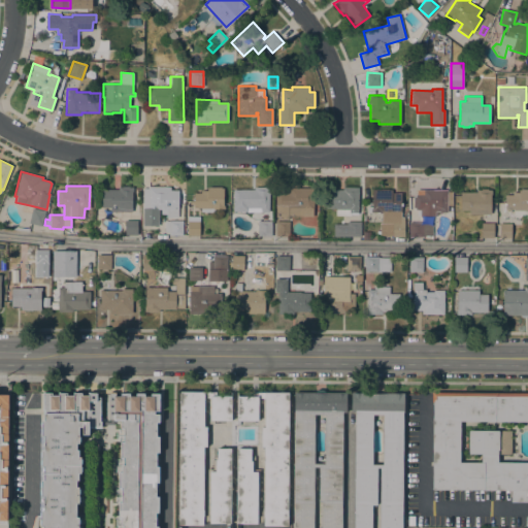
[(110,206),(101,206),(102,189),(118,190),(119,187),(122,187),(122,186),(132,186),(131,211),(110,211),(110,207),(110,206)]
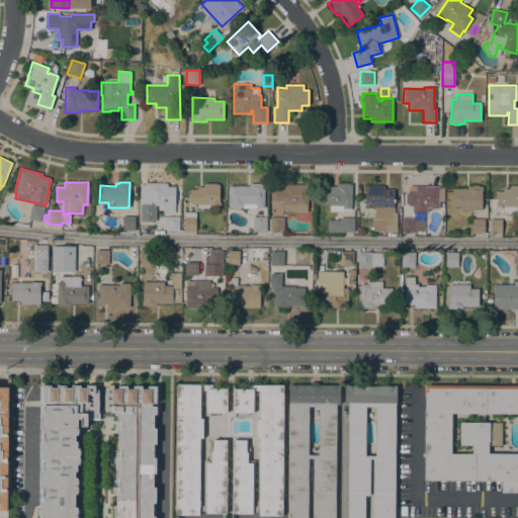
[(167,183),(167,186),(175,186),(175,214),(164,214),(164,205),(156,205),(156,221),(140,221),(140,183),(146,183),(167,183)]
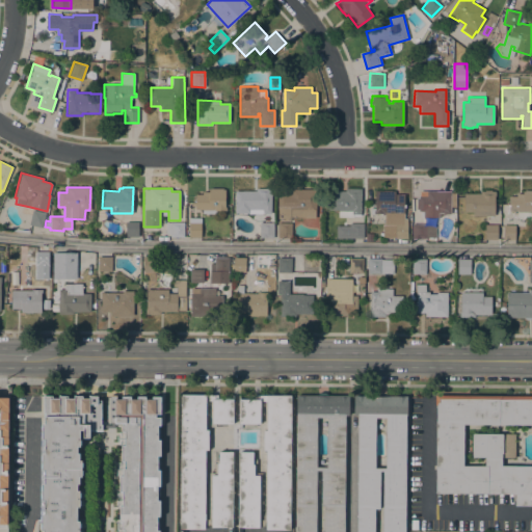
[(203,194),(203,192),(209,192),(209,189),(211,189),(211,188),(222,188),(222,189),(224,189),(224,207),(225,207),(225,210),(215,210),(215,213),(202,213),(202,209),(195,209),(195,194),(203,194)]
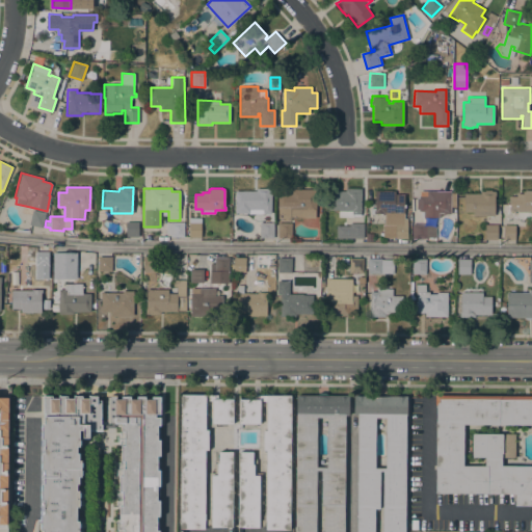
[(256,191),(256,188),(271,188),(270,213),(264,213),(264,214),(248,214),(248,210),(238,210),(238,190),(256,191)]
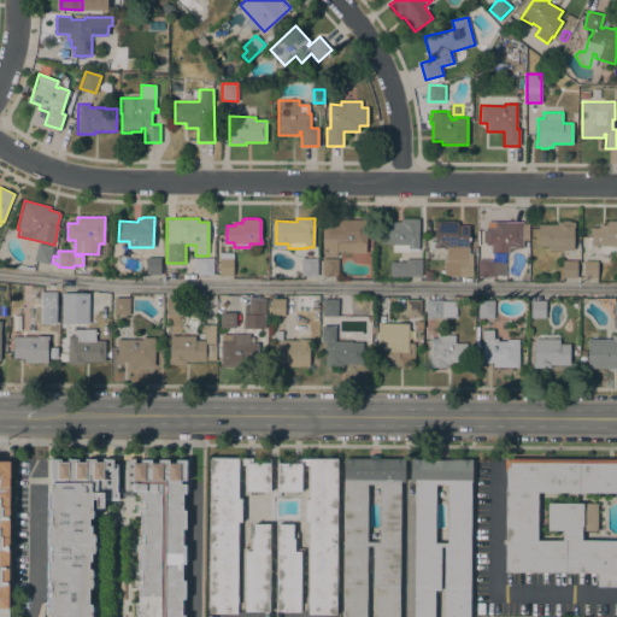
[(418,218),(418,251),(410,251),(410,252),(392,252),(392,244),(380,244),(381,222),(400,222),(400,218),(418,218)]
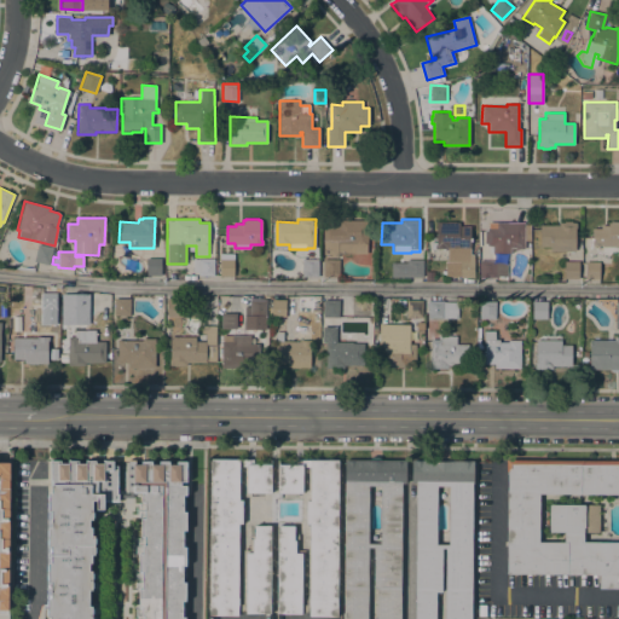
[(366,254),(354,254),(354,253),(337,253),(337,254),(323,254),(323,226),(339,226),(339,220),(368,220),(368,243),(366,243),(366,254)]
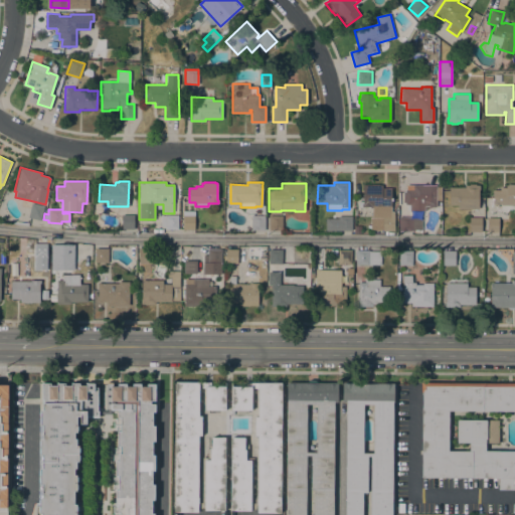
[(371,185),(371,184),(378,184),(378,185),(382,185),(382,188),(391,188),(391,211),(394,211),(394,231),(382,231),(382,230),(370,229),(370,217),(371,217),(372,207),(361,207),(362,203),(363,184),(371,185)]
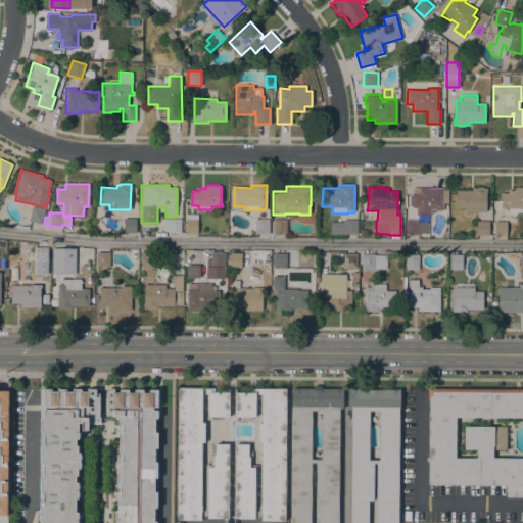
[(472,190),(472,188),(476,188),(476,187),(483,187),(483,188),(487,188),(487,193),(486,193),(486,212),(465,212),(465,208),(456,208),(456,190),(472,190)]
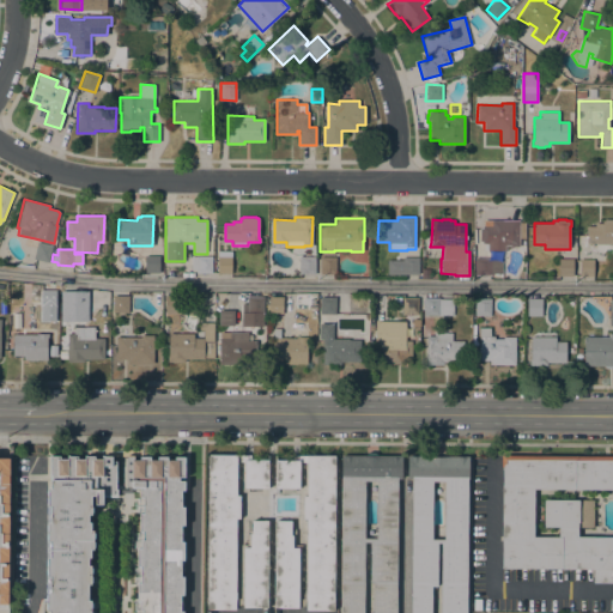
[(596,249),(596,243),(586,243),(587,226),(595,226),(595,223),(600,223),(600,226),(602,226),(602,220),(605,220),(605,219),(612,219),(612,244),(611,244),(611,249),(596,249)]
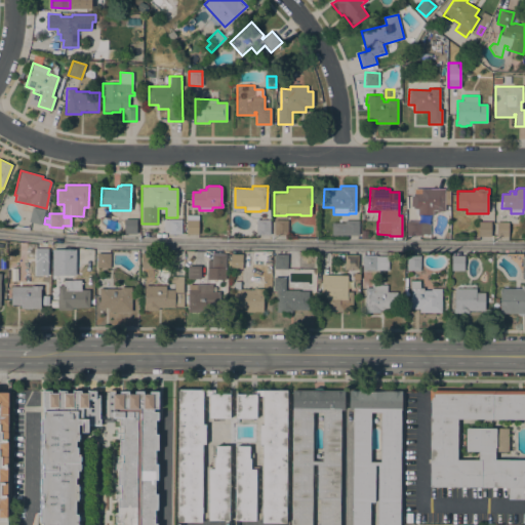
[(444,211),(435,211),(435,214),(417,214),(417,208),(412,208),(412,206),(410,206),(410,196),(413,196),(413,194),(414,194),(414,189),(444,189),(444,190),(449,190),(449,203),(444,203),(444,211)]
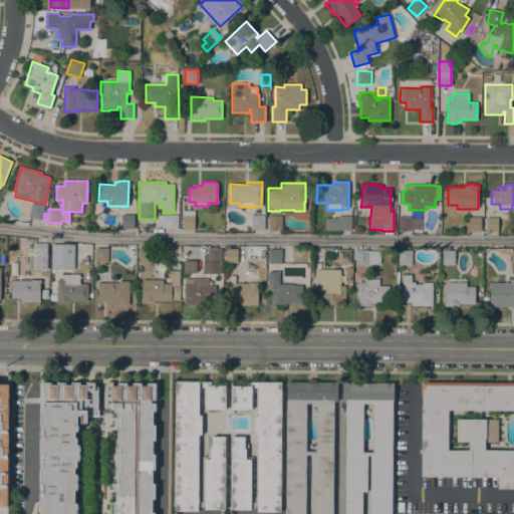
[(31,203),(44,206),(40,220),(28,217),(31,203)]
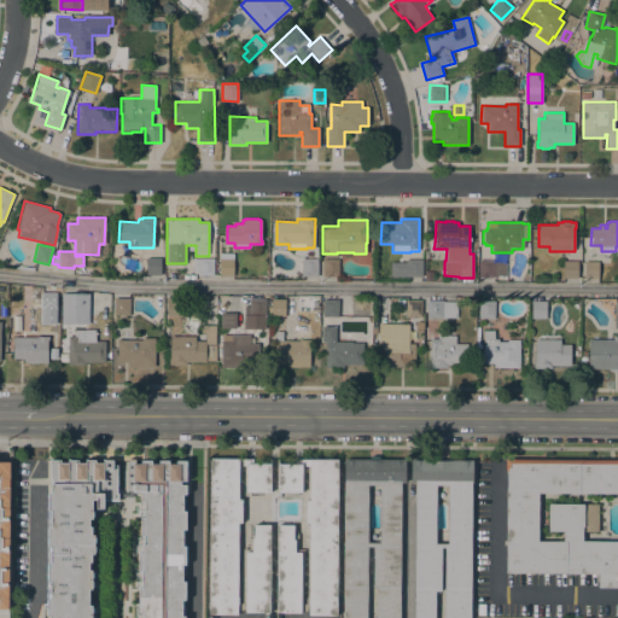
[(220,254),(233,254),(233,275),(220,275),(220,254)]
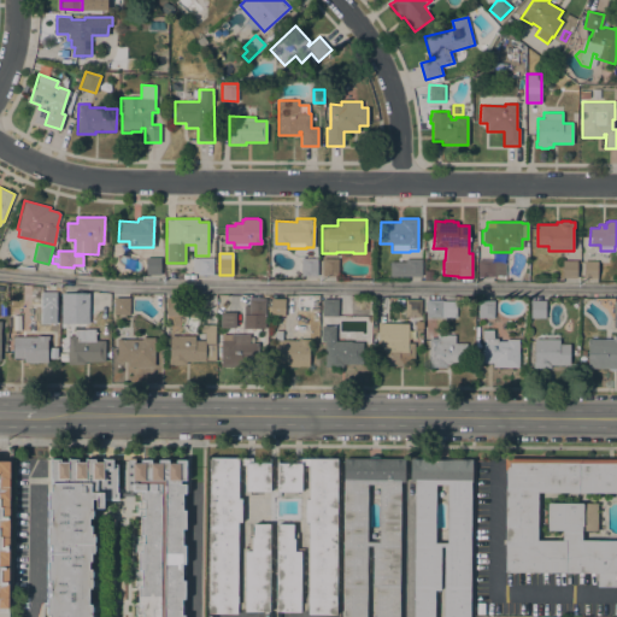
[(146,257),(160,257),(160,275),(146,275),(146,257)]
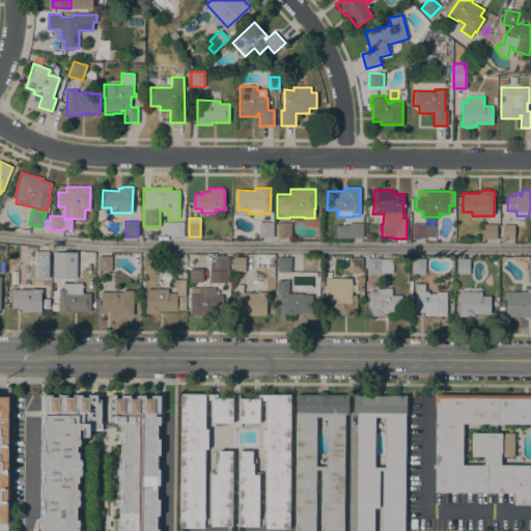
[(184,222),(184,236),(170,236),(170,232),(166,232),(166,222),(170,222),(184,222)]
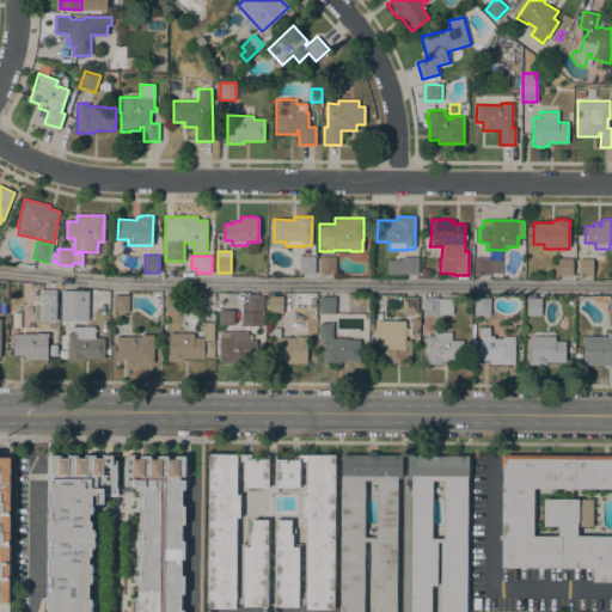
[(299,256),(314,256),(314,274),(299,274),(299,256)]
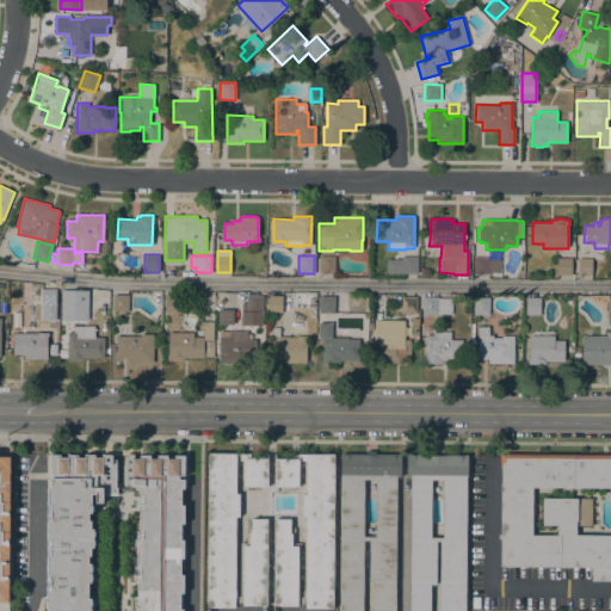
[(319,255),(334,255),(334,273),(319,273),(319,255)]
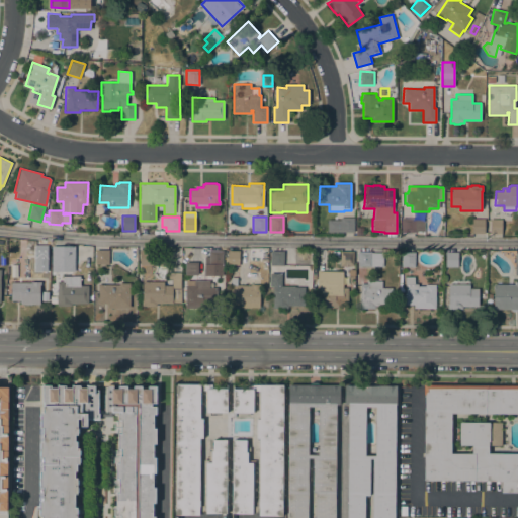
[(354,218),(354,232),(327,232),(327,220),(340,220),(340,217),(354,218)]
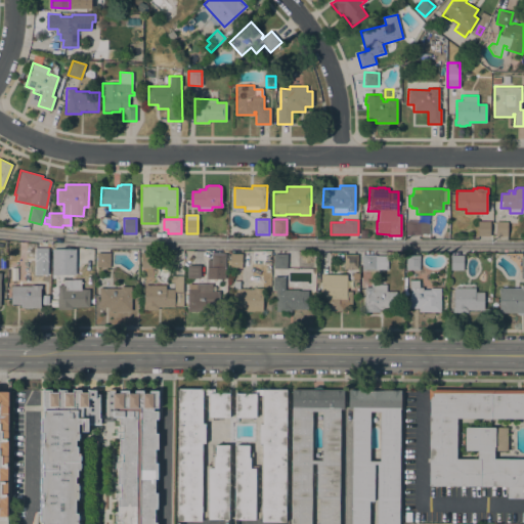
[(406,220),(420,220),(420,222),(429,222),(429,234),(420,234),(420,235),(406,235),(406,220)]
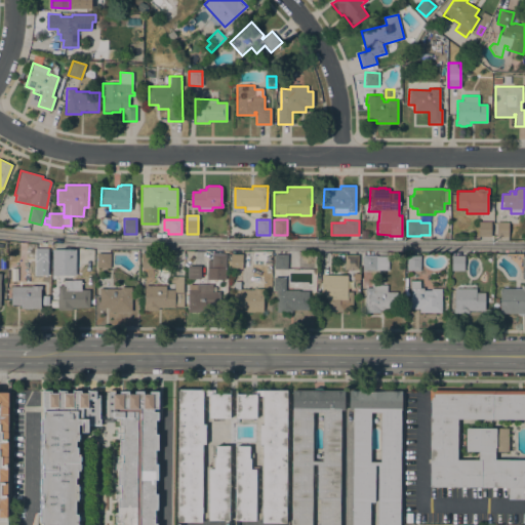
[(491,221),(491,236),(479,236),(479,221),(491,221)]
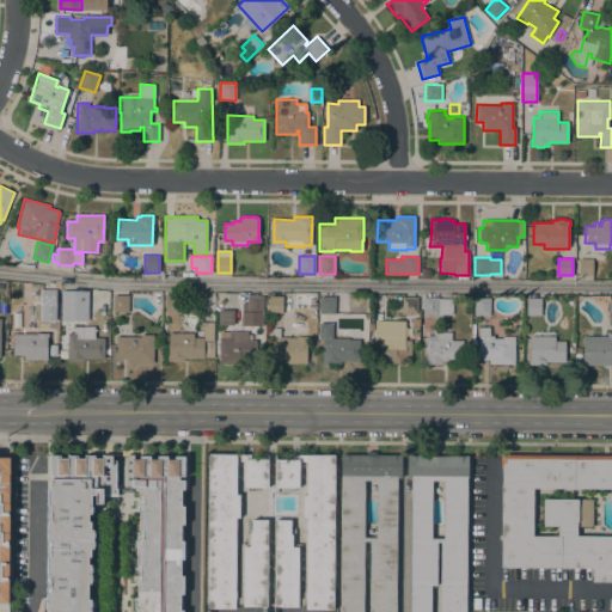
[(579,258),(593,258),(592,276),(579,276),(579,258)]
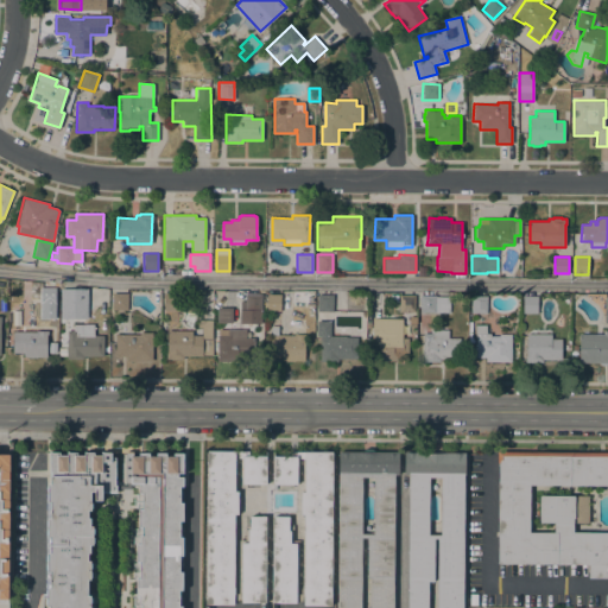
[(42,286),(55,287),(55,304),(40,304),(42,286)]
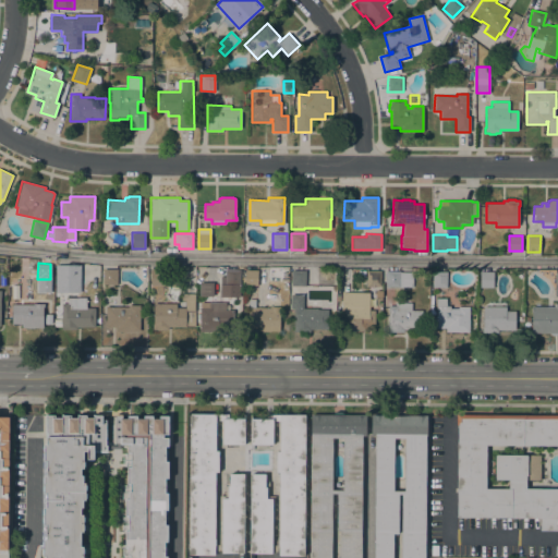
[(56,281),(56,265),(70,265),(71,281),(56,281)]
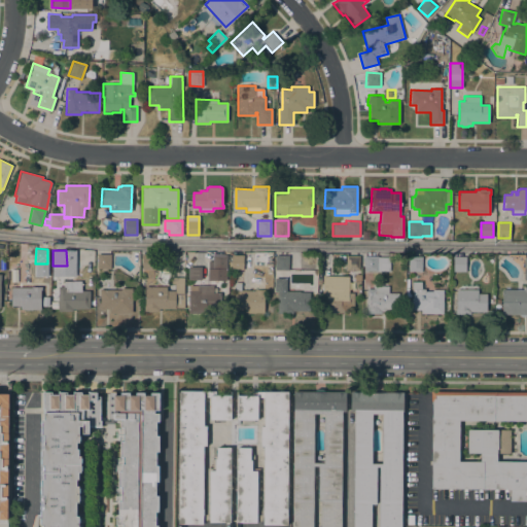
[(97,254),(110,254),(110,269),(97,269),(97,254)]
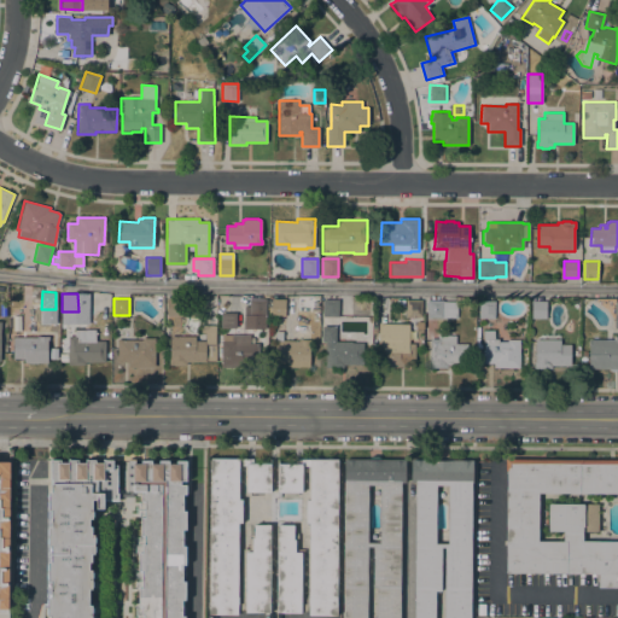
[(167,298),(181,298),(181,315),(167,315),(167,298)]
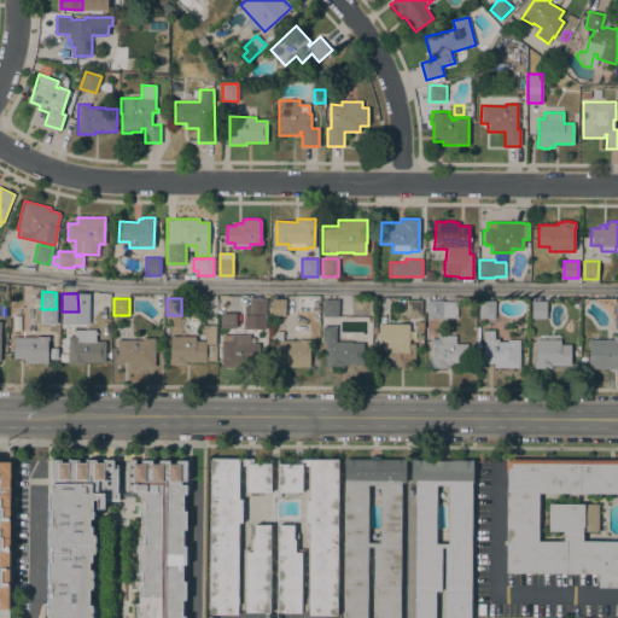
[(264,316),(264,328),(243,328),(243,314),(249,314),(249,298),(266,298),(266,316),(264,316)]
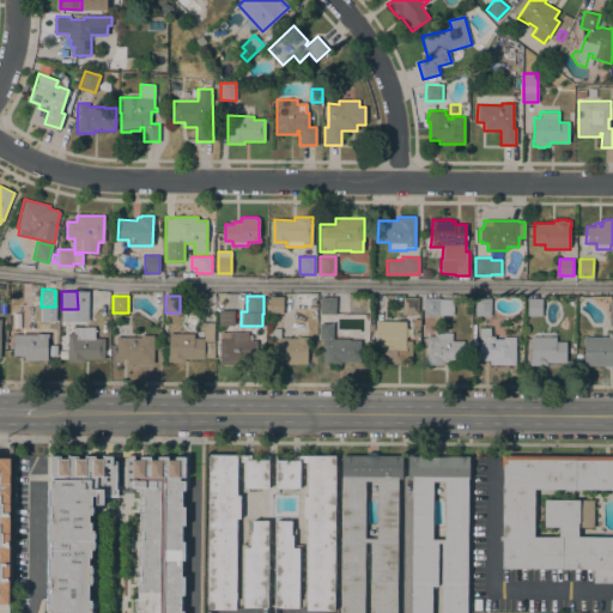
[(269,313),(266,313),(266,298),(269,298),(269,297),(283,297),(283,314),(269,313)]
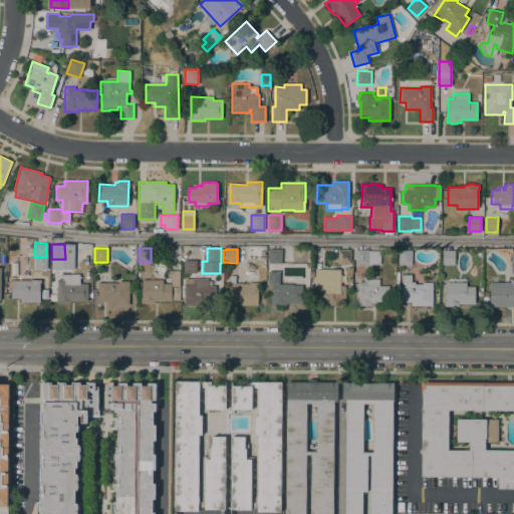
[(268,249),(281,249),(281,263),(268,263),(268,249)]
